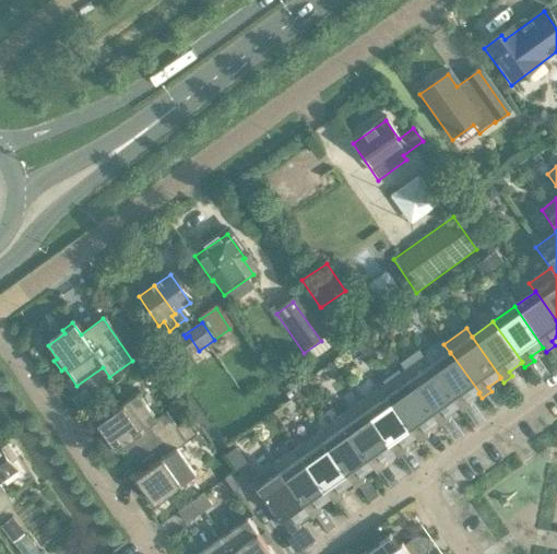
[(199,351),(189,336),(186,338),(184,334),(177,340),(189,357),(199,351)]
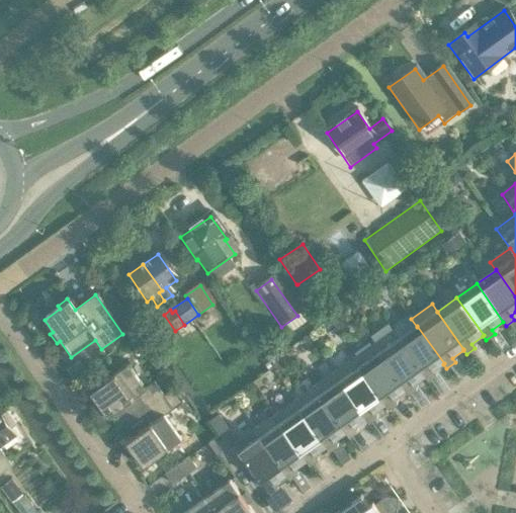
[(432,372),(443,364),(444,363),(417,326),(417,327),(398,340),(424,377),(424,378),(427,382),(435,376),(432,372)]
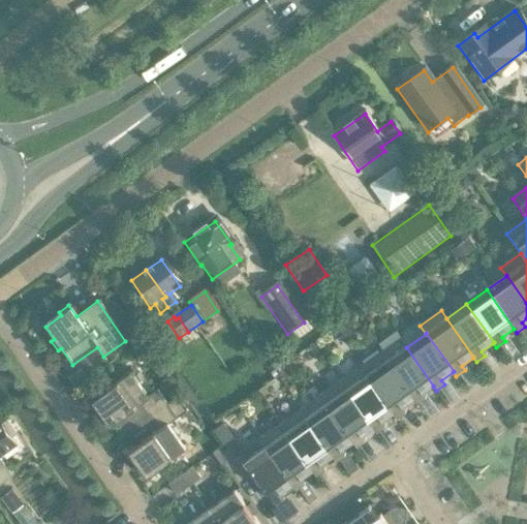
[(433,386),(406,347),(401,339),(380,353),(413,400),(412,401),(415,405),(425,399),(422,395),(433,387),(433,386)]
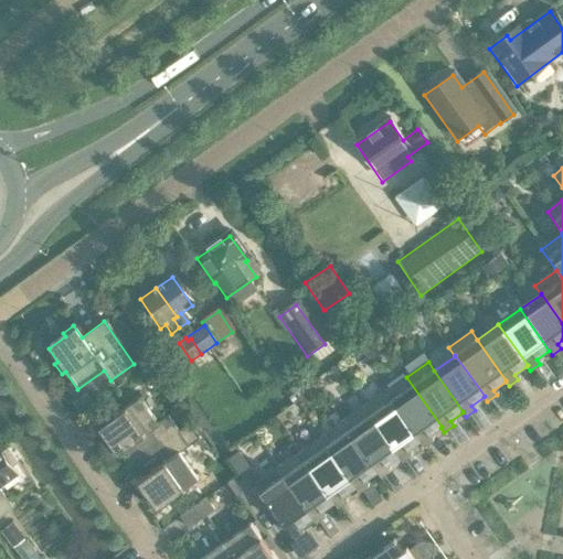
[(428,436),(441,428),(442,427),(406,377),(384,393),(420,442),(420,443),(423,448),(432,441),(428,436)]
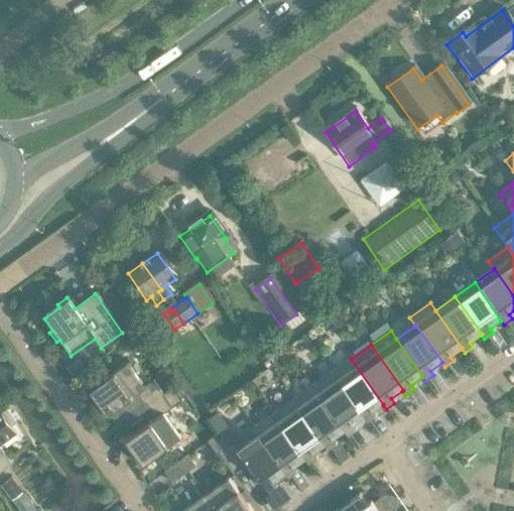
[(372,412),(383,405),(383,404),(351,359),(331,373),(364,418),(363,418),(366,423),(375,417),(372,412)]
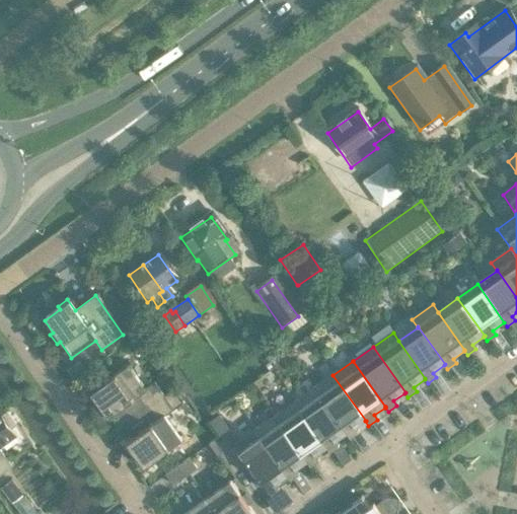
[(117,412),(126,425),(162,398),(153,384),(144,391),(127,367),(112,378),(108,374),(98,381),(101,385),(89,394),(100,410),(97,412),(103,421),(117,412)]
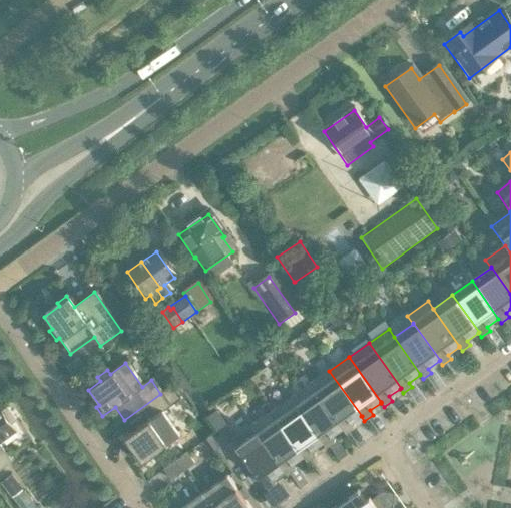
[(350,424),(361,416),(362,416),(329,371),(310,385),(342,430),(345,435),(353,429),(350,424)]
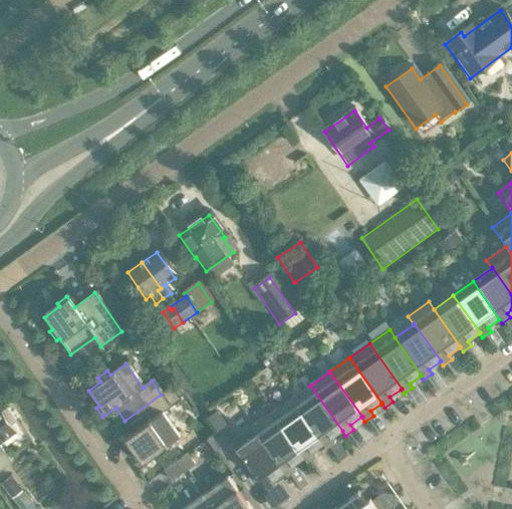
[(330,439),(342,431),(310,386),(290,400),(323,445),(322,445),(325,450),(334,444),(330,439)]
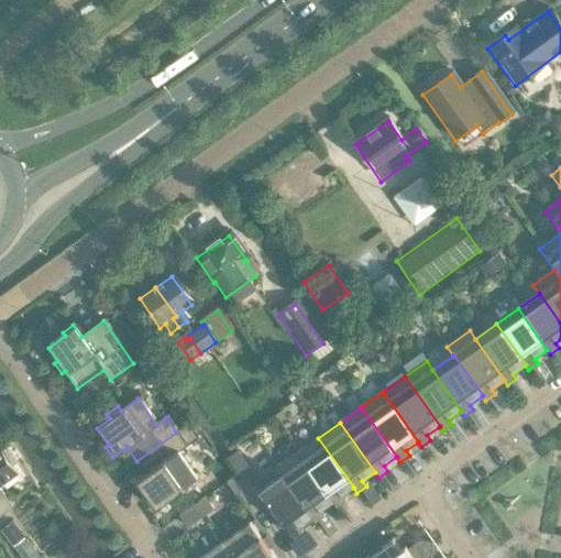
[(187,448),(176,433),(136,461),(146,474),(132,484),(140,495),(143,493),(155,510),(168,500),(172,504),(182,496),(178,492),(196,480),(177,455),(187,448)]
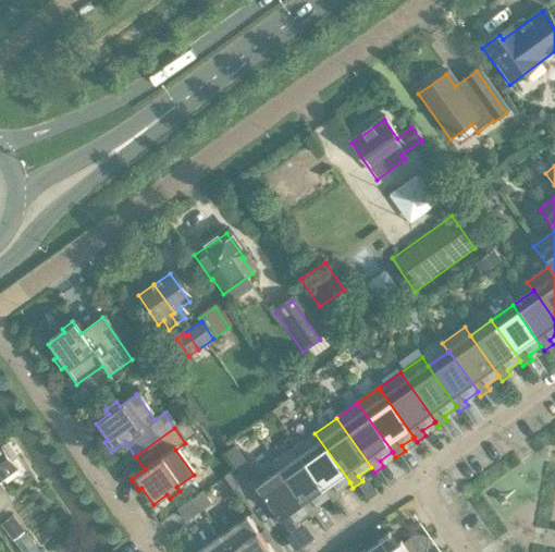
[(337,491),(349,482),(350,482),(315,433),(294,449),(329,498),(328,498),(332,503),(341,495),(337,491)]
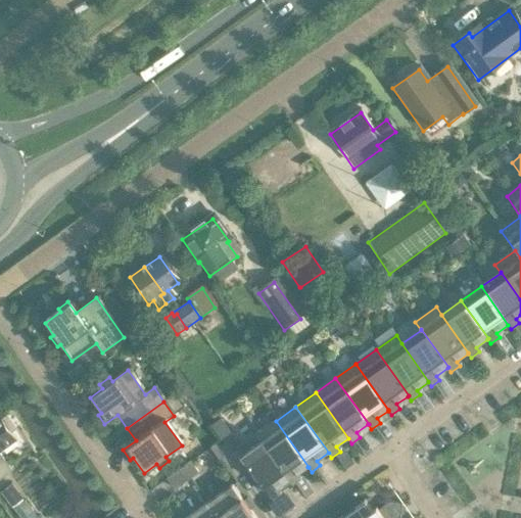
[(13,432),(5,420),(0,423),(0,480),(8,474),(0,462),(0,453),(13,443),(8,435),(13,432)]
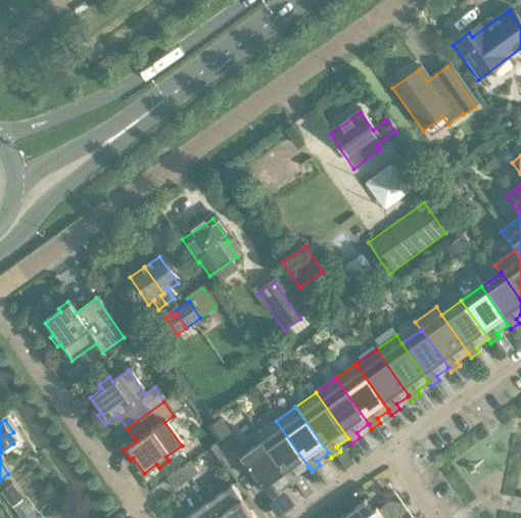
[(296,475),(308,467),(309,467),(276,421),(255,435),(288,481),(291,485),(300,479),(296,475)]
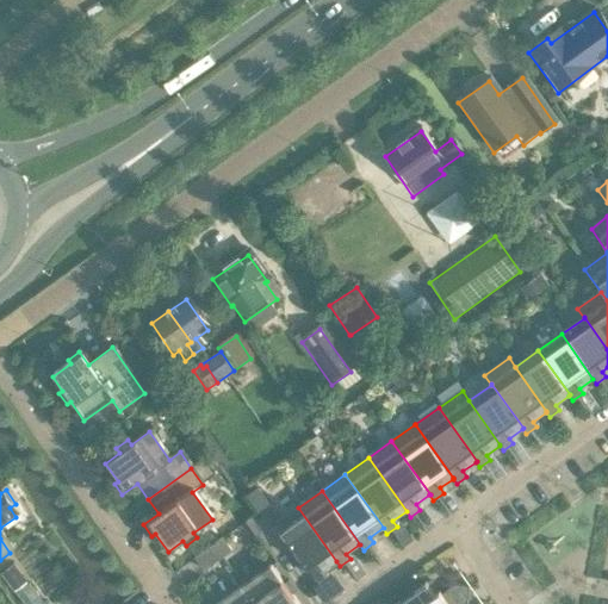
[(323,571),(336,561),(298,508),(274,524),(316,583),(327,576),(323,571)]
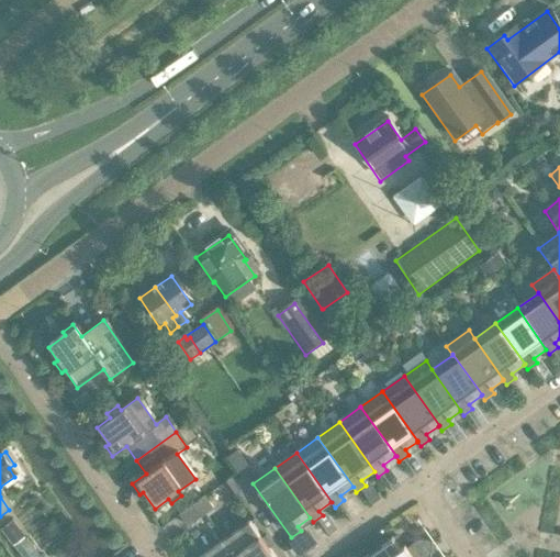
[(236,476),(224,485),(243,510),(255,501),(236,476)]
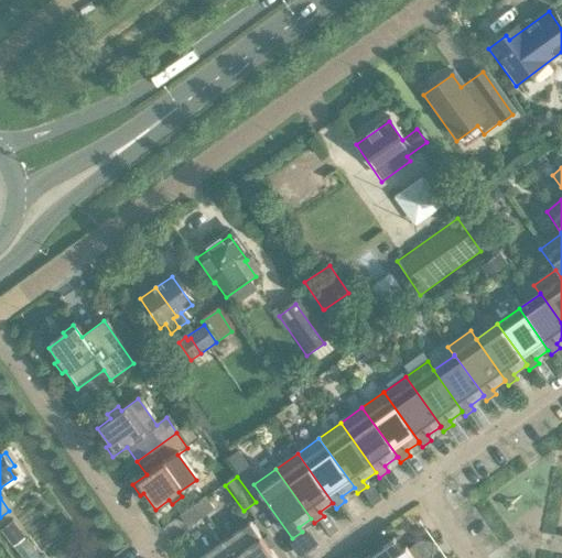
[(204,500),(179,518),(186,531),(212,512),(204,500)]
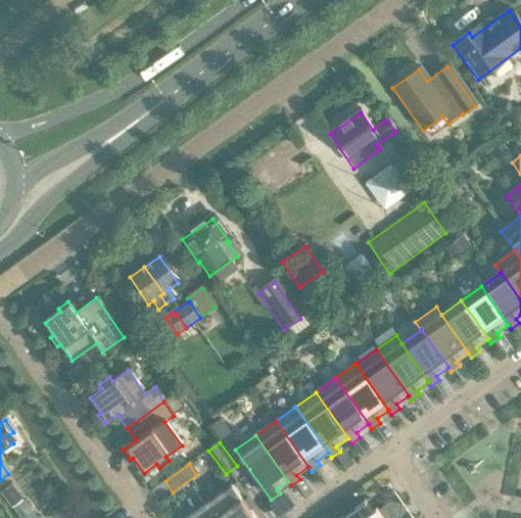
[(205,505),(215,517),(251,517),(248,513),(251,510),(245,501),(242,503),(230,487),(205,505)]
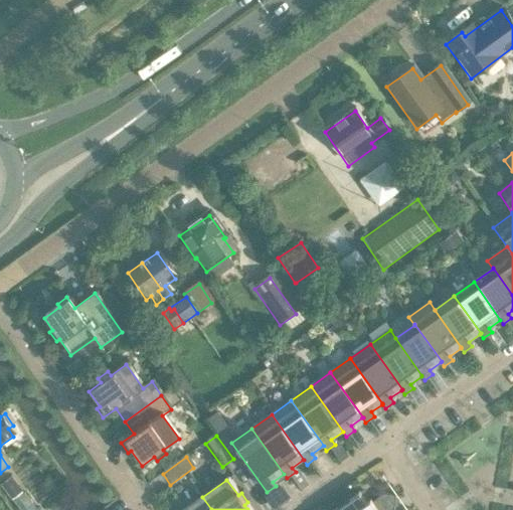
[(21,494),(11,481),(1,489),(10,502),(21,494)]
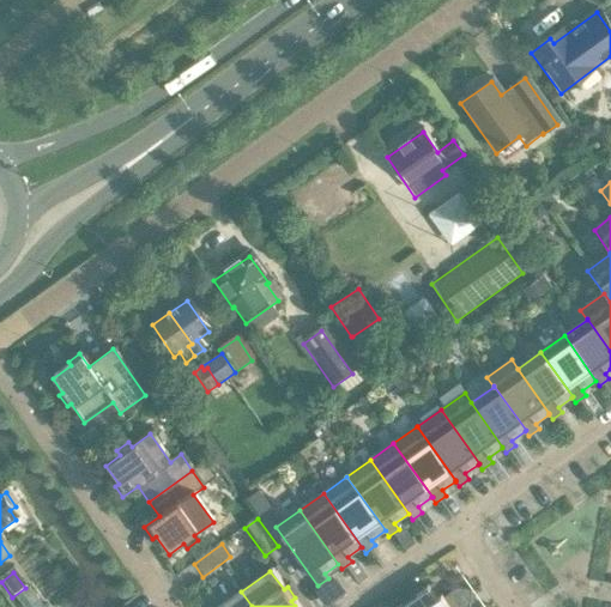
[(452,606),(470,594),(454,592),(436,605),(425,589),(400,606),(452,606)]
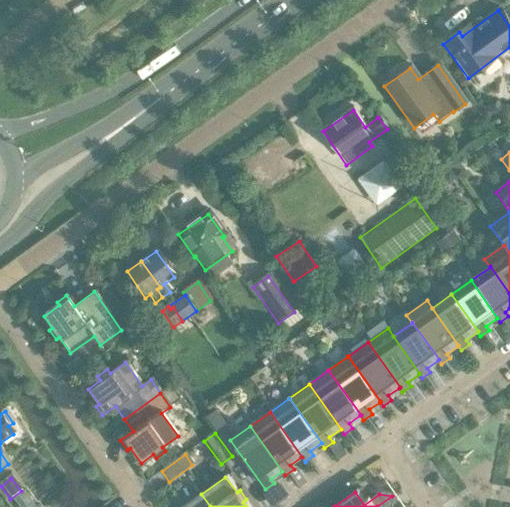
[(210,506),(201,494),(184,506),(210,506)]
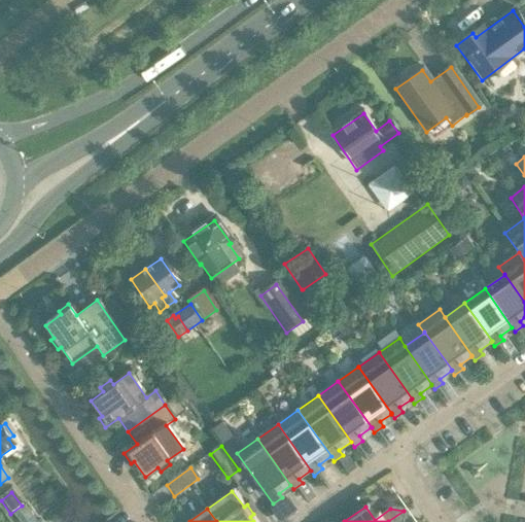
[(401,521),(404,511),(388,521),(401,521)]
